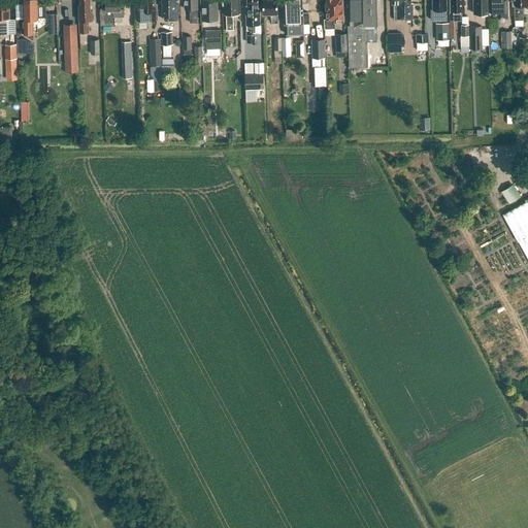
[(8,20),(9,20),(9,10),(7,10),(6,0),(0,0),(0,34),(8,35),(8,20)]
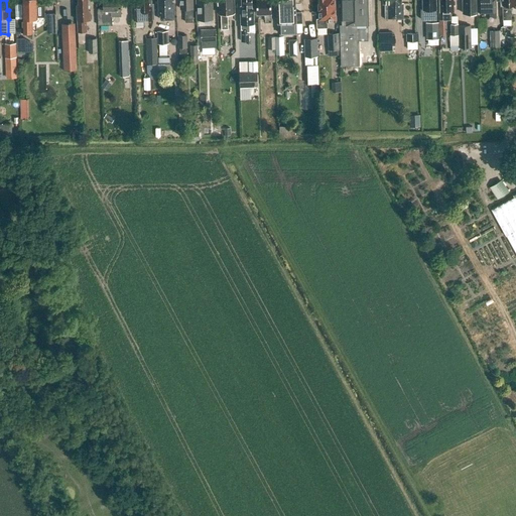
[(37,19),(37,17),(41,17),(45,15),(45,4),(37,4),(36,0),(22,0),(23,19),(16,19),(17,32),(33,32),(33,19),(37,19)]
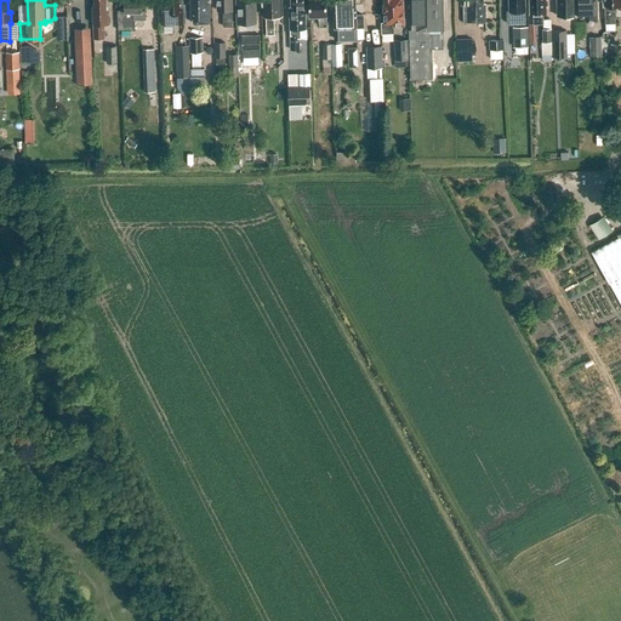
[(93,0),(95,5),(93,6),(95,39),(104,39),(103,24),(108,24),(108,13),(106,12),(104,0),(93,0)]
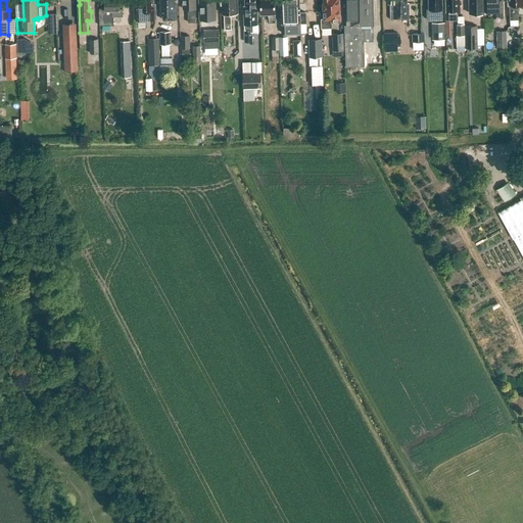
[(113,16),(122,16),(122,10),(120,10),(119,0),(103,0),(104,8),(98,8),(98,27),(113,26),(113,16)]
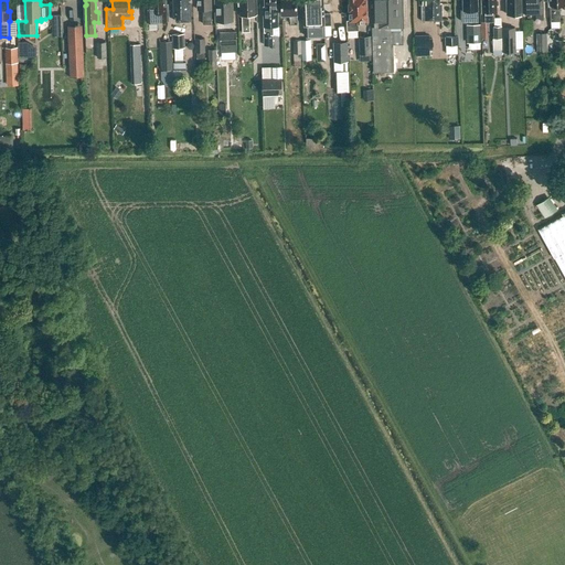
[(150,0),(151,3),(146,3),(146,22),(148,22),(148,23),(158,23),(158,21),(168,21),(167,11),(168,11),(168,4),(166,4),(164,0),(150,0)]
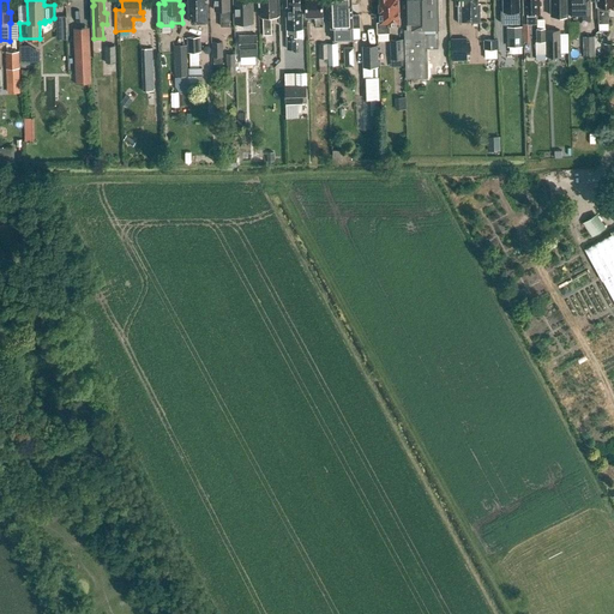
[(188,0),(190,17),(191,17),(192,23),(208,23),(206,2),(204,2),(204,0),(188,0)]
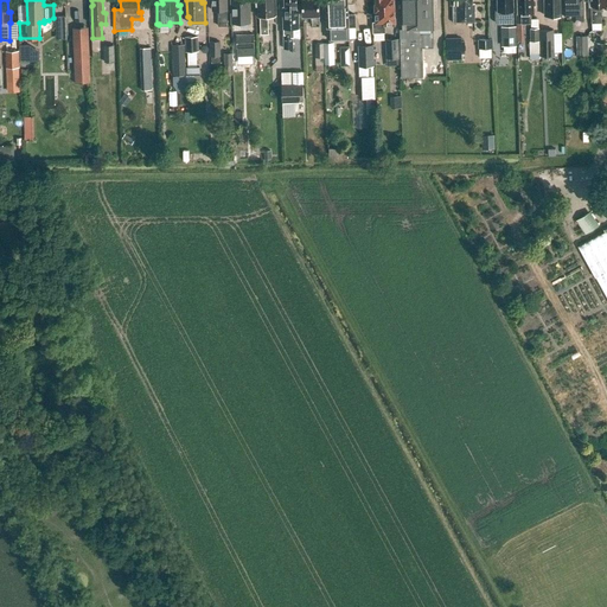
[(228,27),(228,23),(227,0),(211,0),(212,11),(218,11),(218,27),(228,27)]
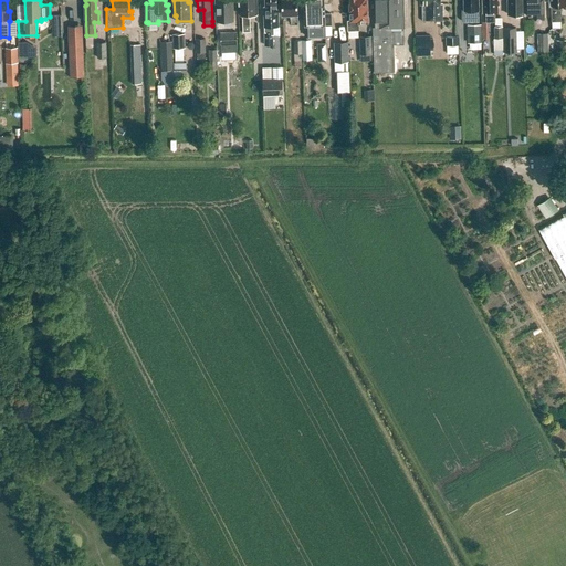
[(215,0),(216,22),(233,22),(233,0),(230,0),(215,0)]
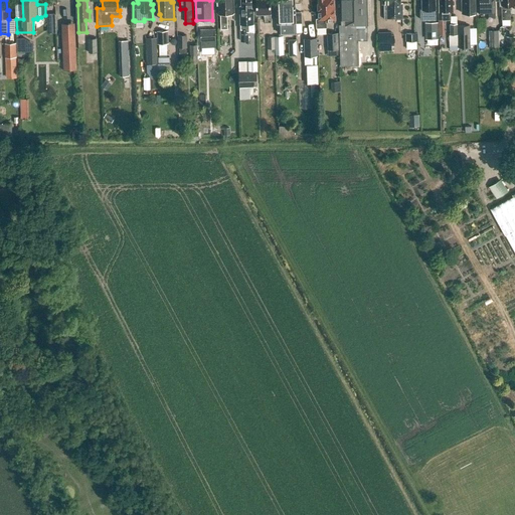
[(227,13),(233,12),(232,0),(217,0),(218,13),(220,13),(221,29),(228,29),(227,13)]
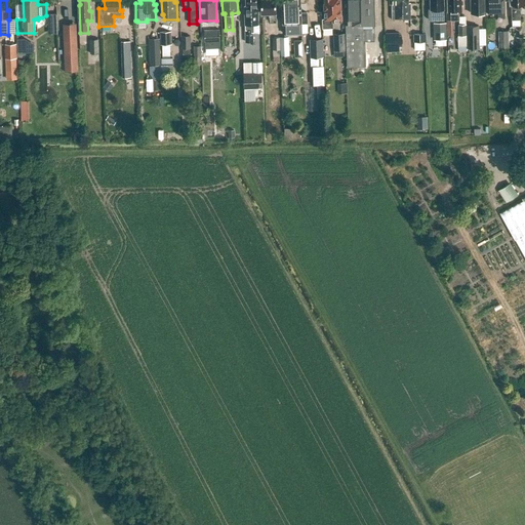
[(246,0),(246,6),(245,6),(245,28),(247,28),(247,25),(257,25),(257,8),(256,8),(255,0),(246,0)]
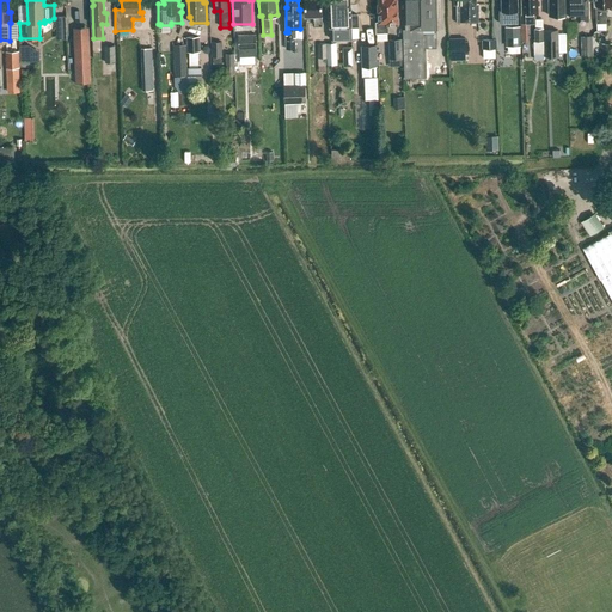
[(320,0),(304,0),(305,17),(313,16),(314,26),(323,26),(320,0)]
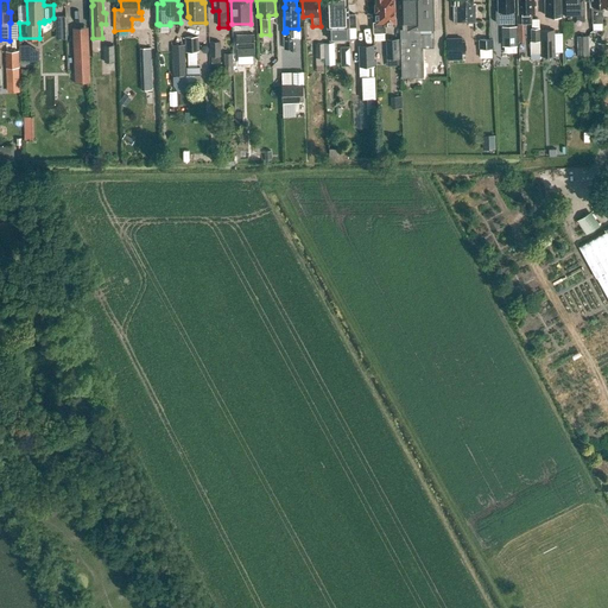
[(329,27),(329,40),(349,39),(349,26),(355,26),(355,14),(348,14),(348,0),(327,0),(328,27),(329,27)]
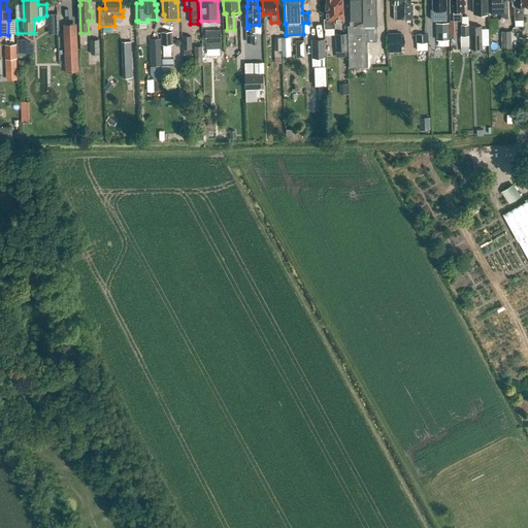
[(326,10),(327,20),(324,20),(325,29),(334,29),(334,23),(343,22),(342,0),(326,0),(327,3),(326,3),(326,10)]
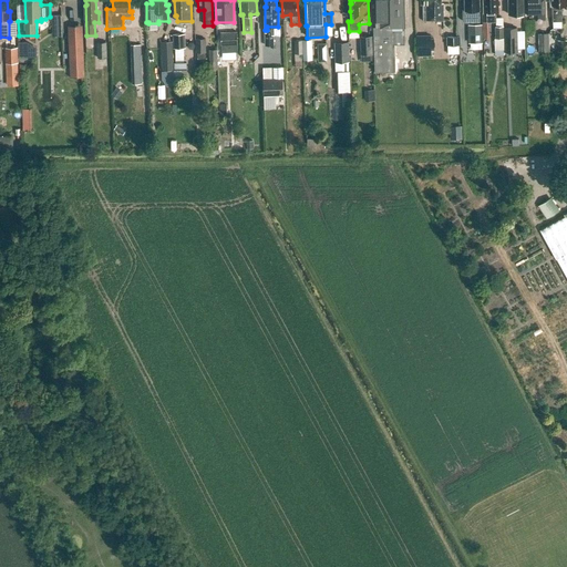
[(394,71),(394,64),(393,28),(405,28),(404,0),(379,0),(380,6),(375,6),(377,27),(373,27),(374,72),(394,71)]
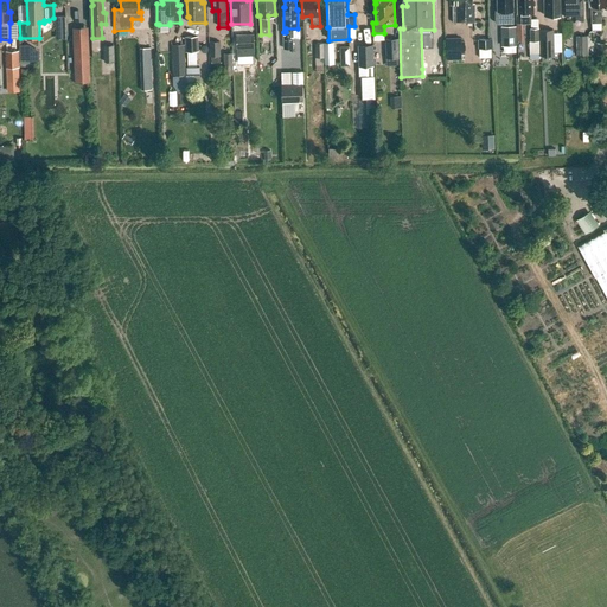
[(471,0),(449,0),(451,5),(453,5),(453,23),(474,21),(473,4),(472,4),(471,0)]
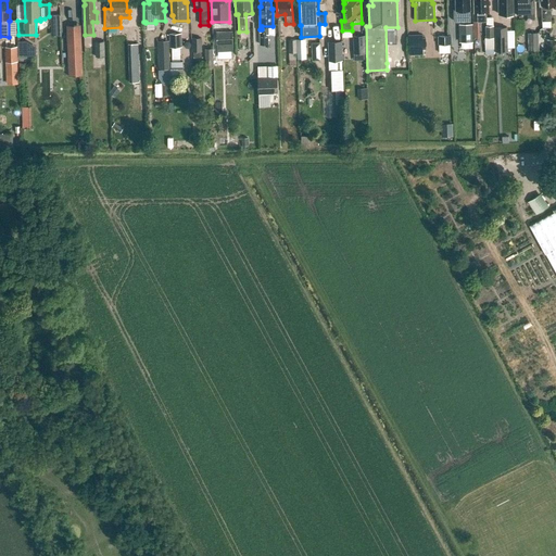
[(466,10),(470,10),(469,0),(455,0),(456,10),(459,10),(459,19),(466,19),(466,10)]
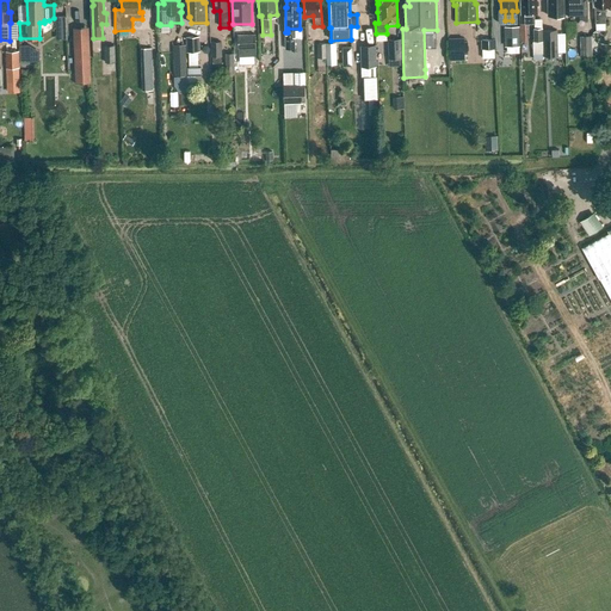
[(537,6),(538,5),(538,2),(537,1),(536,0),(520,0),(522,14),(524,14),(524,24),(535,24),(535,14),(537,14),(537,6)]
